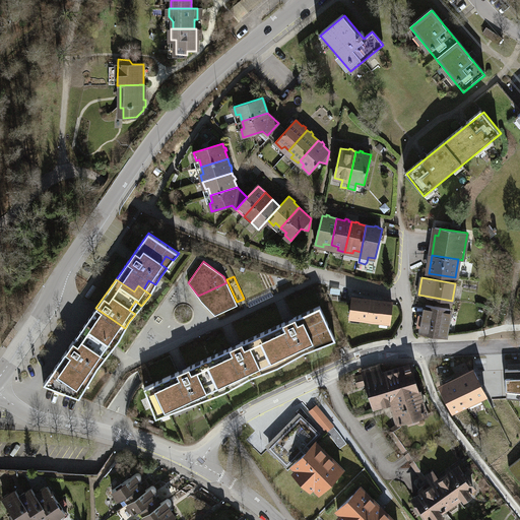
[(238,305),(226,282),(198,296),(200,301),(215,316),(238,305)]
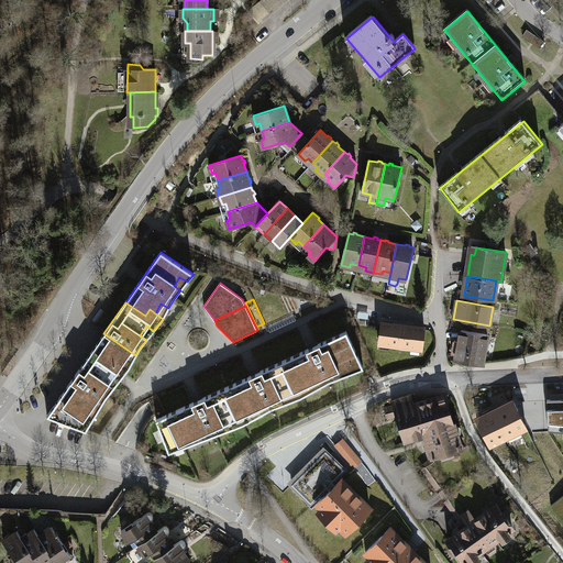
[(97,323),(106,311),(100,308),(92,320),(97,323)]
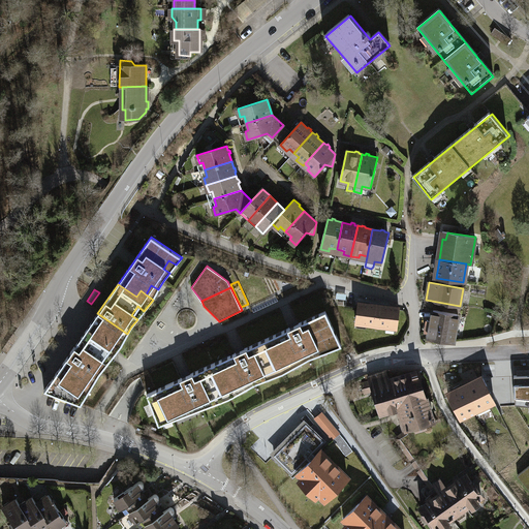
[(276,296),(251,307),(253,312),(278,301),(276,296)]
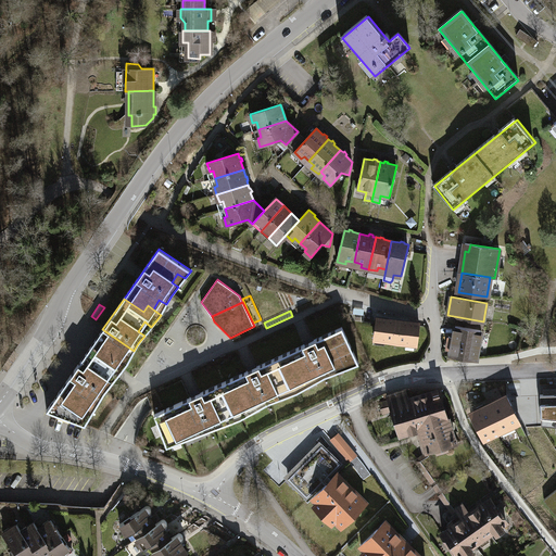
[(419,323),(377,317),(375,340),(417,344),(419,323)]
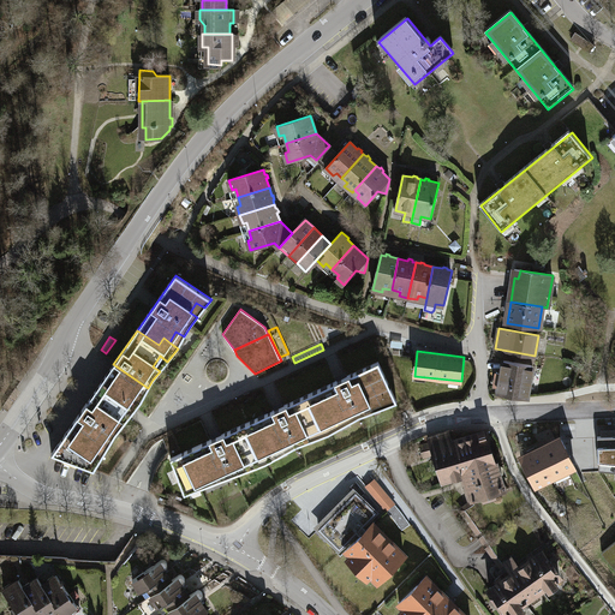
[(526,399),(532,366),(503,360),(502,372),(496,372),(494,386),(500,387),(499,393),(526,399)]
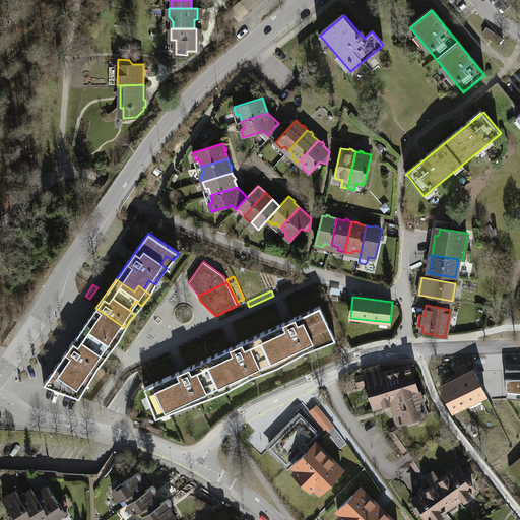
[(320,306),(263,332),(278,366),(286,362),(283,354),(291,349),(296,356),(305,351),(313,348),(310,342),(319,337),(323,344),(336,339),(320,306)]
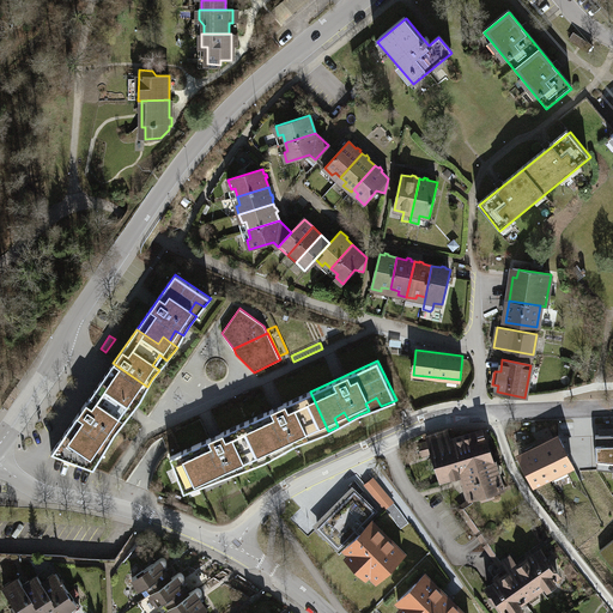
[(113,363),(93,392),(109,402),(128,416),(140,400),(147,387),(113,363)]
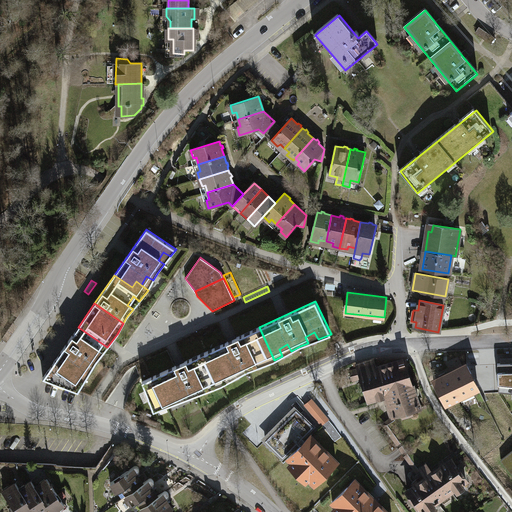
[(43,378),(60,385),(91,336),(78,327),(43,378)]
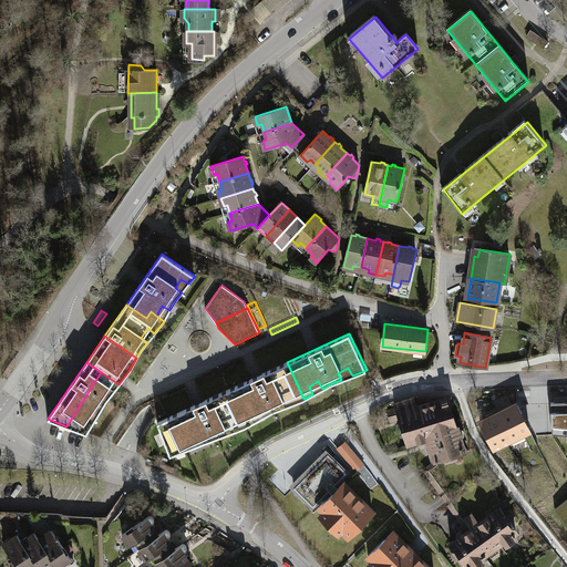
[(294,403),(303,399),(287,362),(228,390),(245,426),(255,421),(250,413),(260,409),(264,416),(274,411),(284,406),(280,400),(290,395),(294,403)]
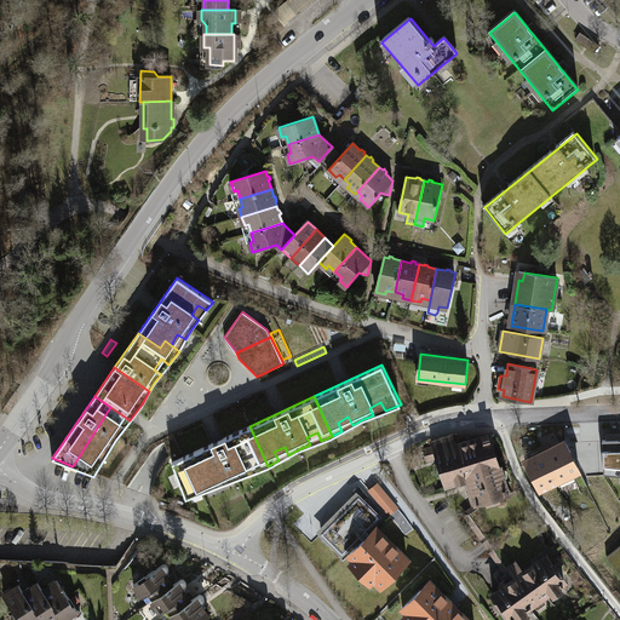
[(130,420),(110,407),(73,466),(95,474),(118,437),(130,420)]
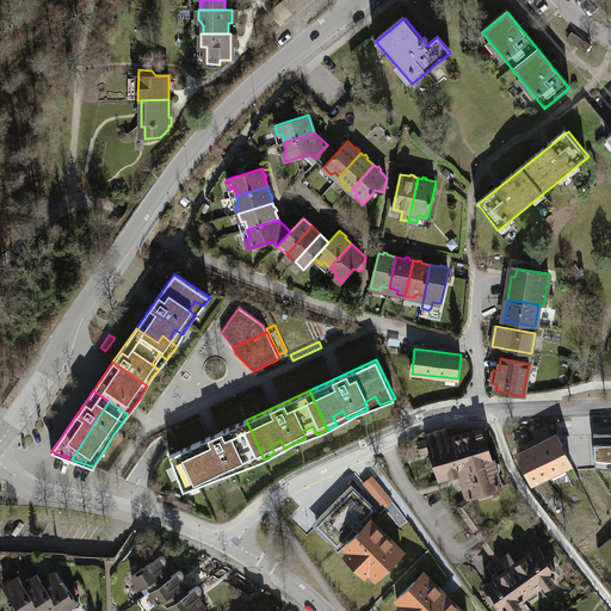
[(254,463),(264,460),(246,420),(170,456),(174,467),(179,464),(185,476),(179,480),(183,491),(210,480),(208,474),(218,469),(221,476),(244,468),(239,460),(250,455),(254,463)]
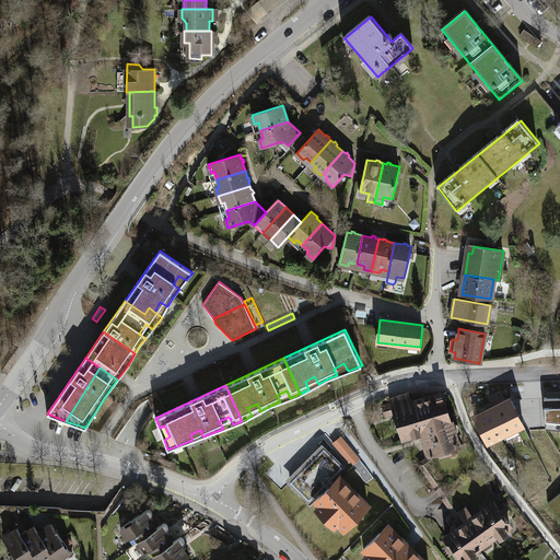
[(423,432),(415,404),(408,405),(405,393),(391,398),(392,404),(383,406),(386,416),(395,412),(403,439),(423,432)]
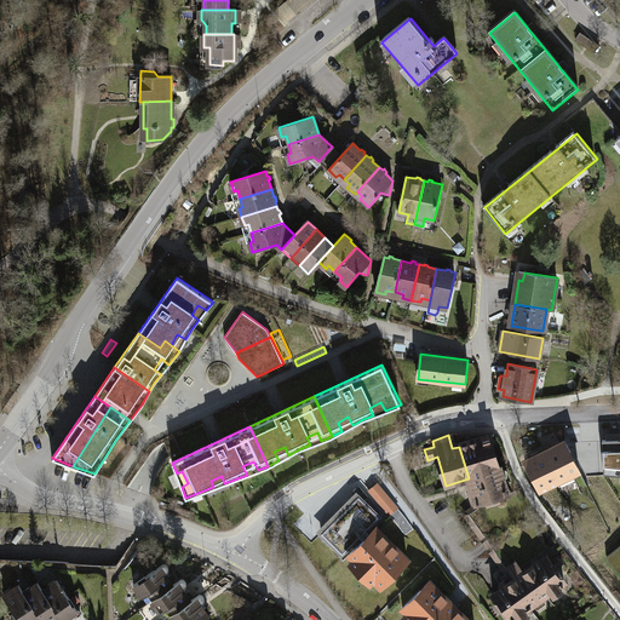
[(459,447),(469,478),(476,504),(507,494),(491,437),(459,447)]
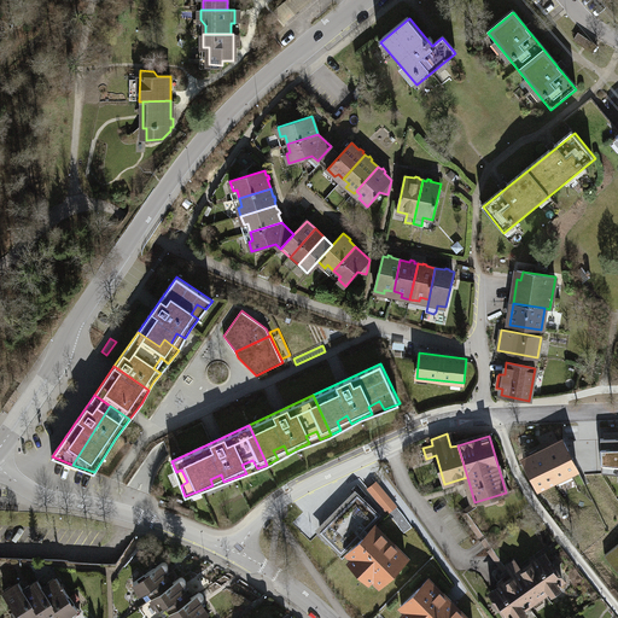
[(617,436),(600,437),(601,470),(617,472),(617,436)]
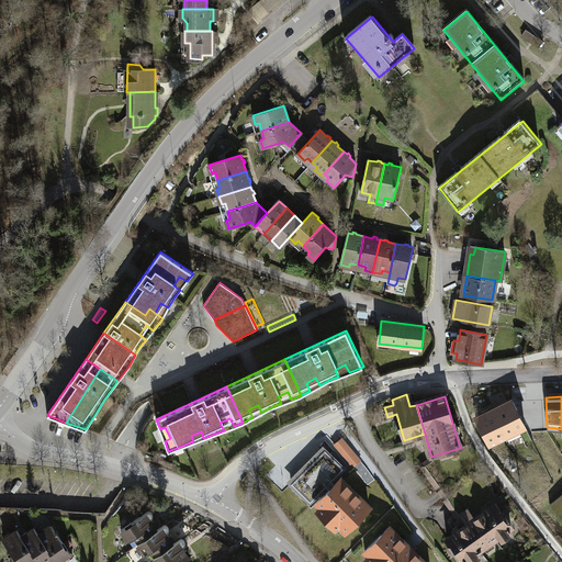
[(512,398),(474,416),(490,447),(527,428),(512,398)]
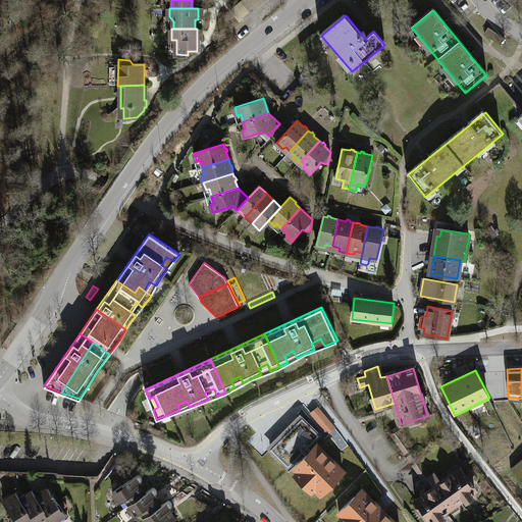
[(334,427),(317,407),(310,412),(327,433),(334,427)]
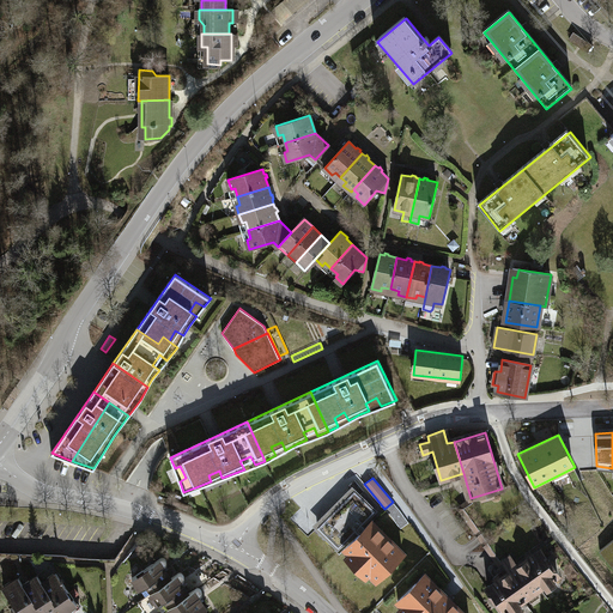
[(339,548),(375,511),(354,491),(317,528),(339,548)]
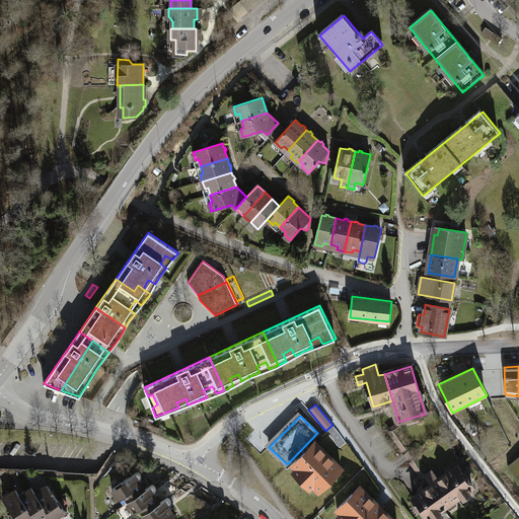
[(332,425),(325,431),(332,439),(339,449),(347,443),(340,433),(332,425)]
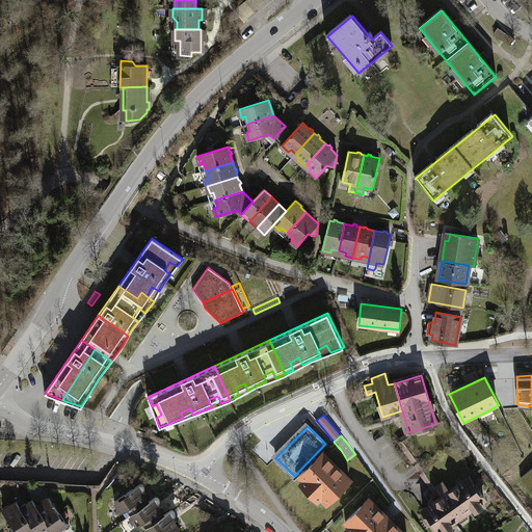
[(322,453),(300,475),(327,503),(350,481),(322,453)]
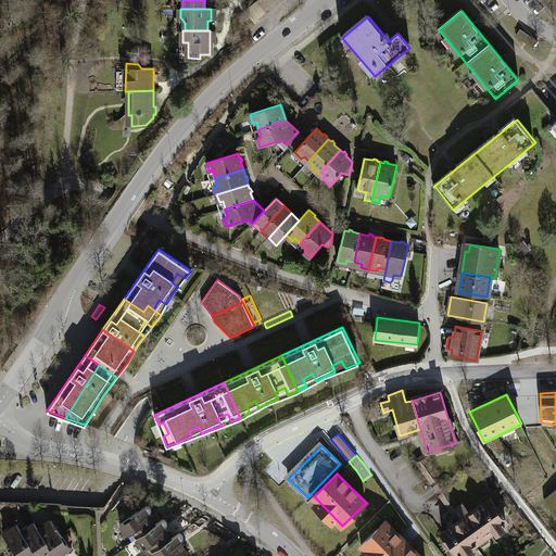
[(555,492),(542,503),(555,519),(555,492)]
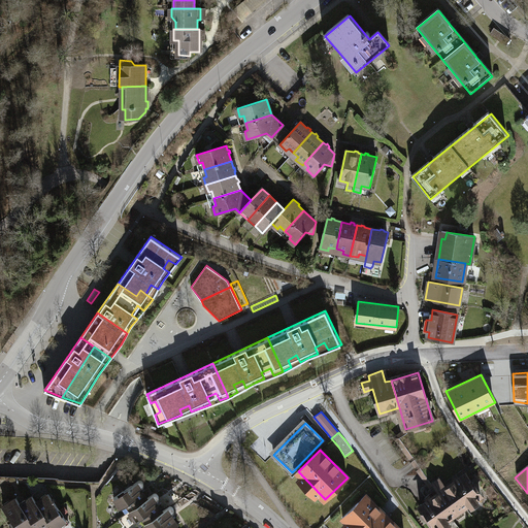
[(464,474),(421,505),(426,514),(424,515),(429,522),(431,520),(436,527),(481,497),(474,489),(476,488),(472,481),(470,482),(464,474)]
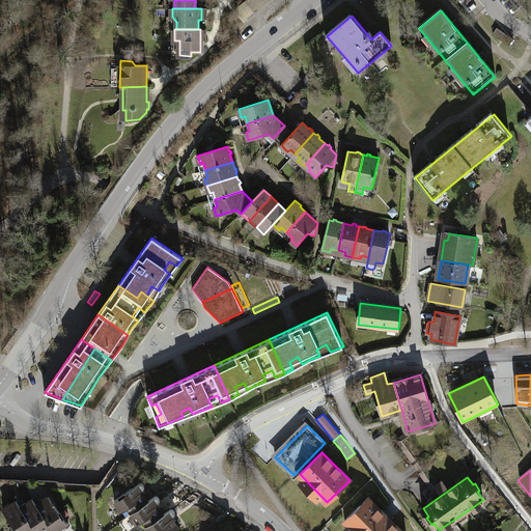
[(134,486),(109,502),(116,512),(122,508),(133,525),(138,522),(143,530),(172,530),(176,528),(165,510),(161,513),(149,498),(144,501),(134,486)]
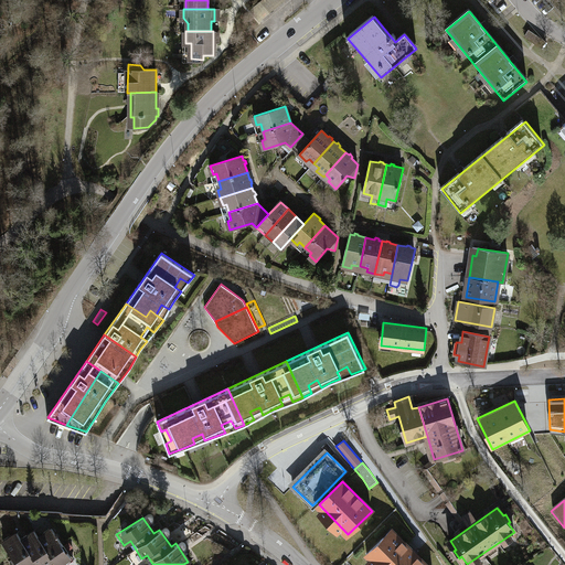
[(14,533),(1,542),(17,564),(34,564),(38,564),(52,564),(55,563),(56,564),(64,564),(74,558),(52,528),(38,537),(33,531),(19,540),(14,533)]
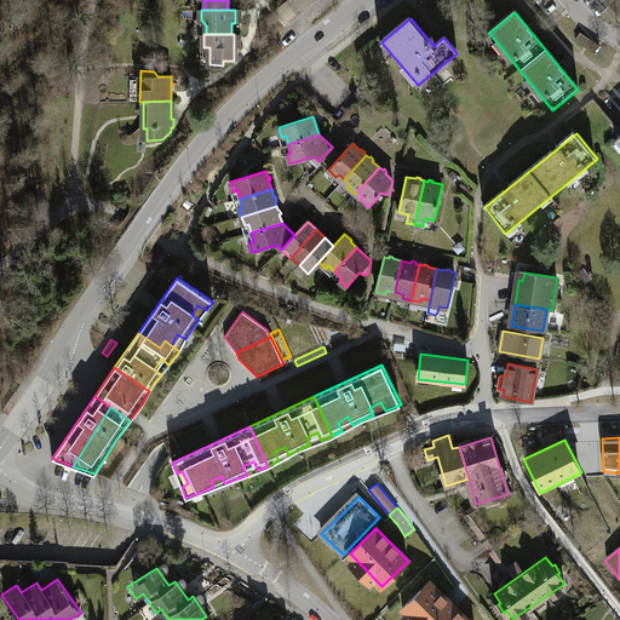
[(466,619),(429,583),(403,608),(414,619),(466,619)]
